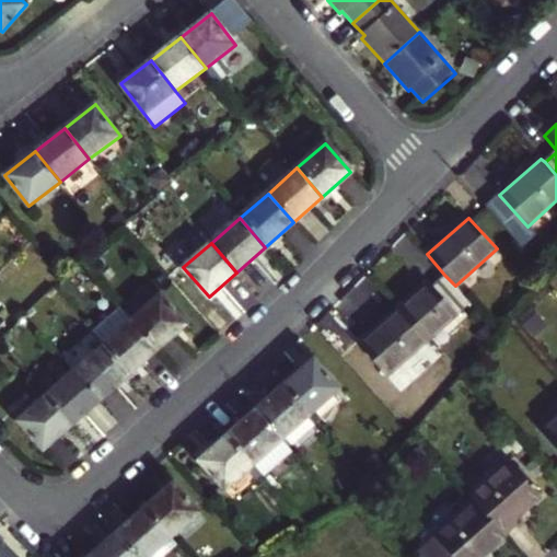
[(430,281),(401,308),(428,340),(471,303),(455,286),(444,275),(433,285),(430,281)]
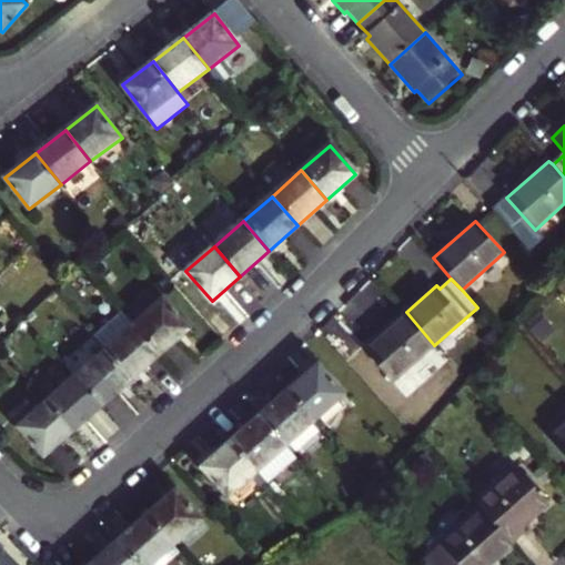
[(135,324),(162,354),(190,329),(164,299),(135,324)]
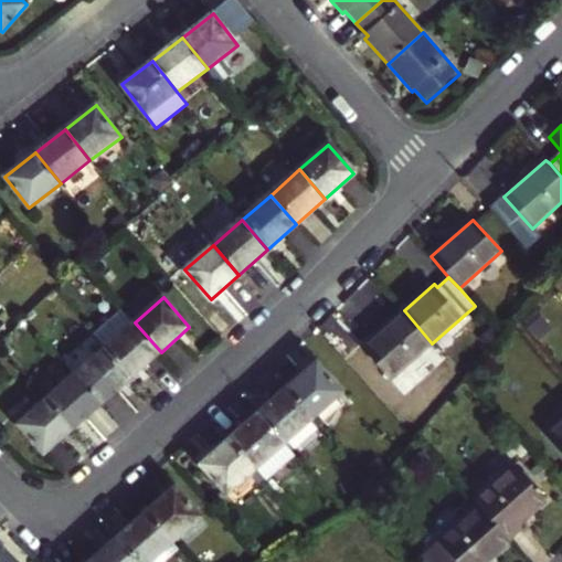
[(105,348),(131,378),(161,352),(135,322),(125,310),(95,336),(105,348)]
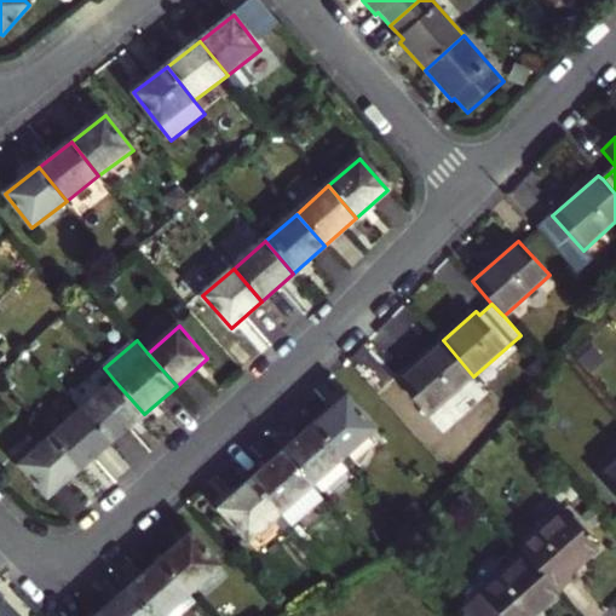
[(473,376),(443,340),(398,380),(430,415),(473,376)]
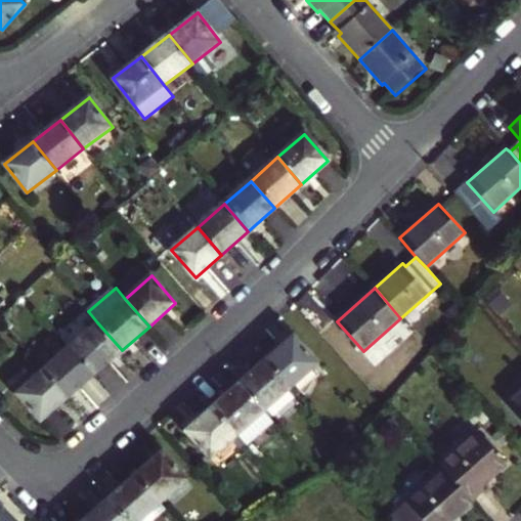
[(122,350),(97,322),(71,347),(94,374),(122,350)]
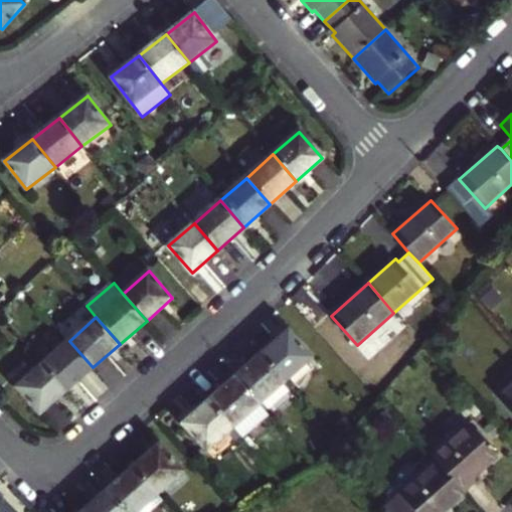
[(262,353),(286,380),(313,356),(289,330),(262,353)]
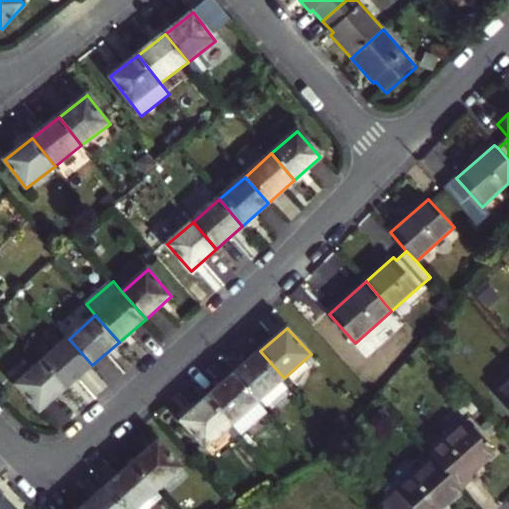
[(92,365),(69,339),(43,361),(66,388),(92,365)]
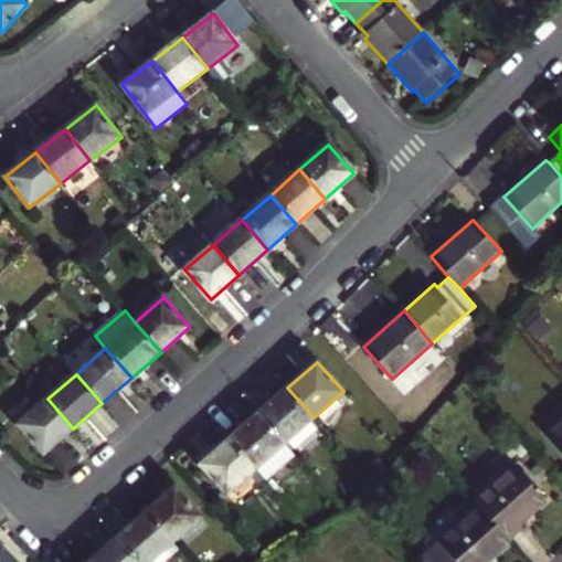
[(287,388),(260,413),(285,443),(314,417),(287,388)]
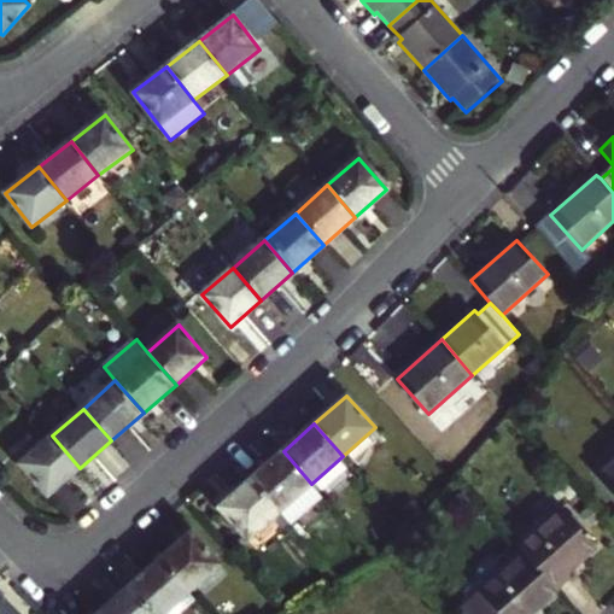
[(80,468),(52,436),(21,462),(50,495),(80,468)]
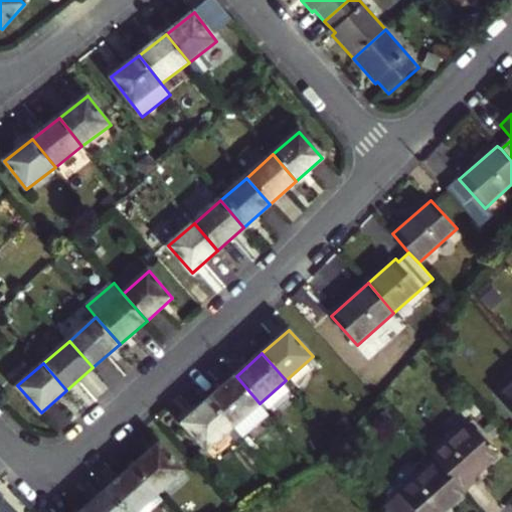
[(271,415),(260,403),(236,376),(210,399),(234,427),(244,438),(271,415)]
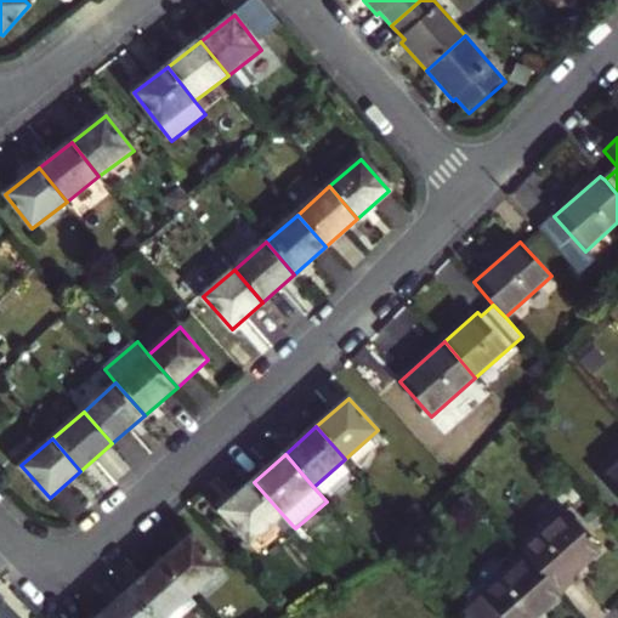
[(617,466),(601,481),(617,499),(617,466)]
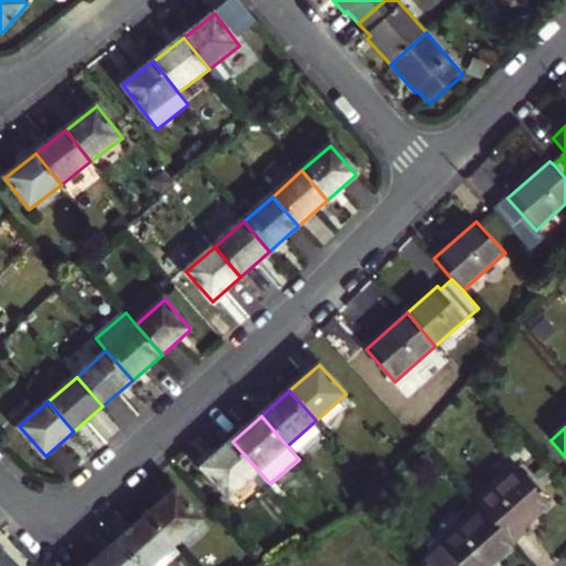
[(232,442),(202,467),(229,497),(259,472),(232,442)]
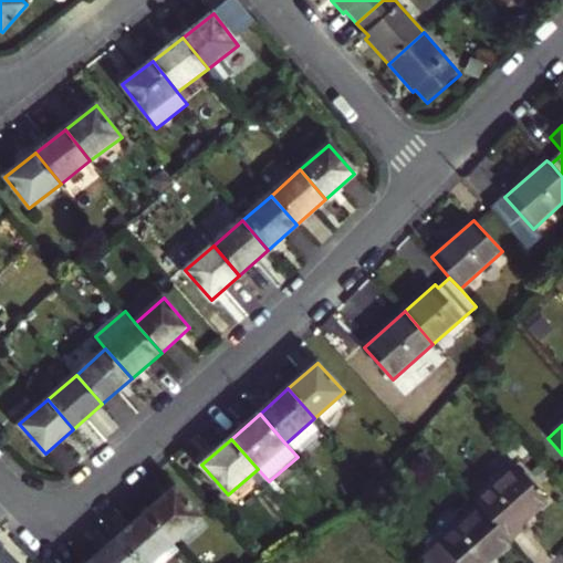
[(478,504),(481,509),(512,543),(525,531),(521,527),(546,503),(517,470),(478,504)]
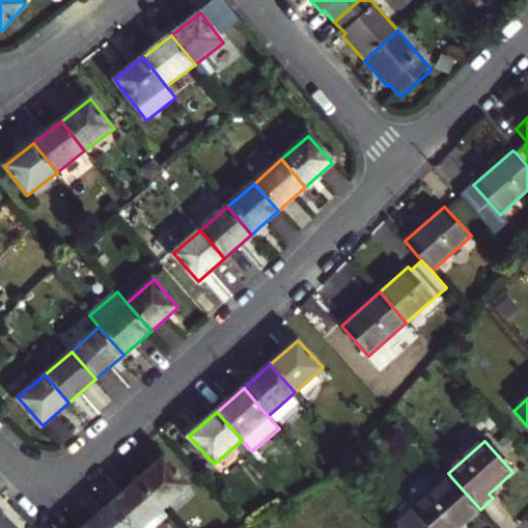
[(165,456),(138,480),(163,508),(191,484),(165,456)]
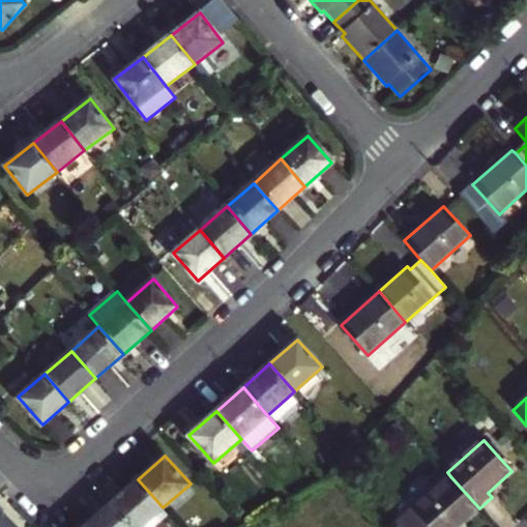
[(479,508),(450,476),(414,508),(393,526),(459,526),(479,508)]
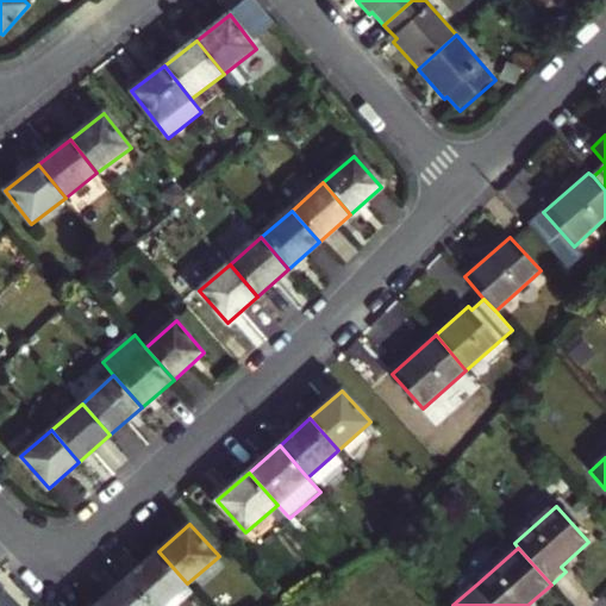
[(158,551),(129,579),(151,605),(162,605),(187,583),(158,551)]
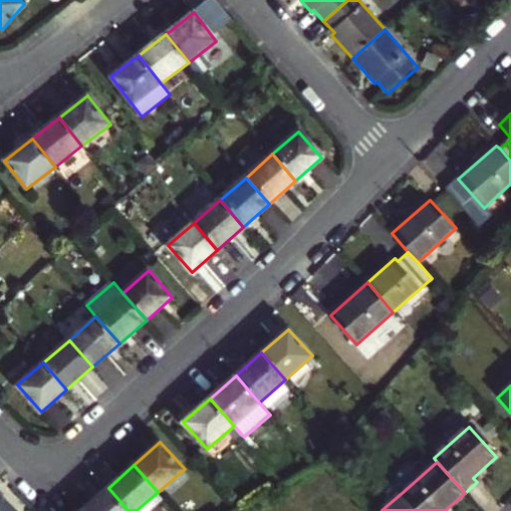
[(82,510),(128,510),(108,488),(82,510)]
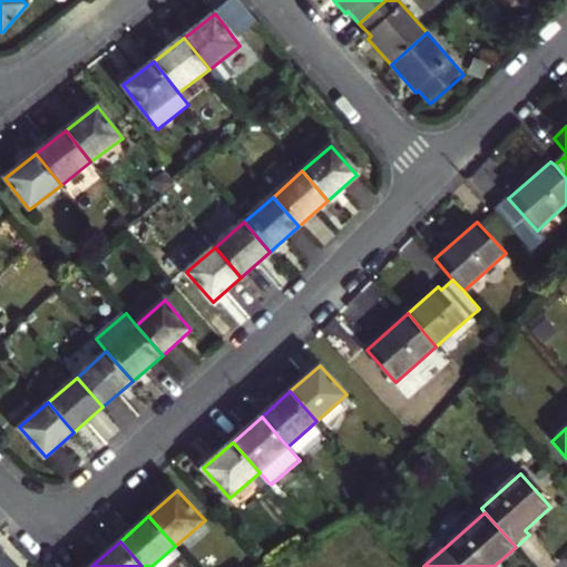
[(17,566),(0,549),(0,566),(17,566)]
